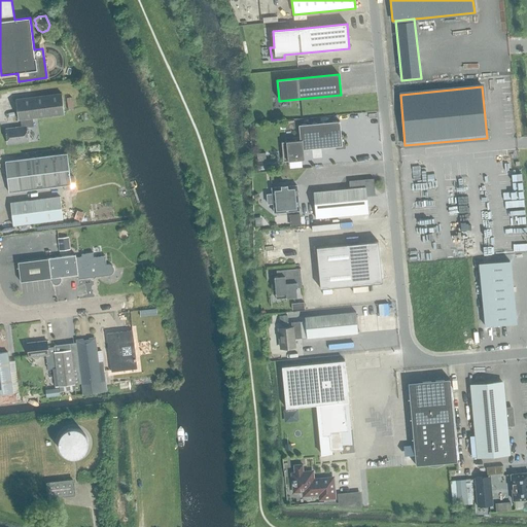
[(21,128),(6,130),(7,144),(28,141),(26,128),(33,127),(32,118),(64,114),(64,111),(62,94),(15,100),(19,120),(20,120),(21,128)]
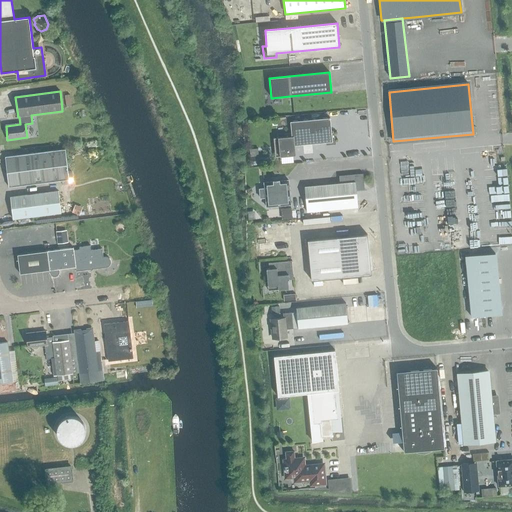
[(278,126),(286,125),(286,117),(277,118),(278,126)]
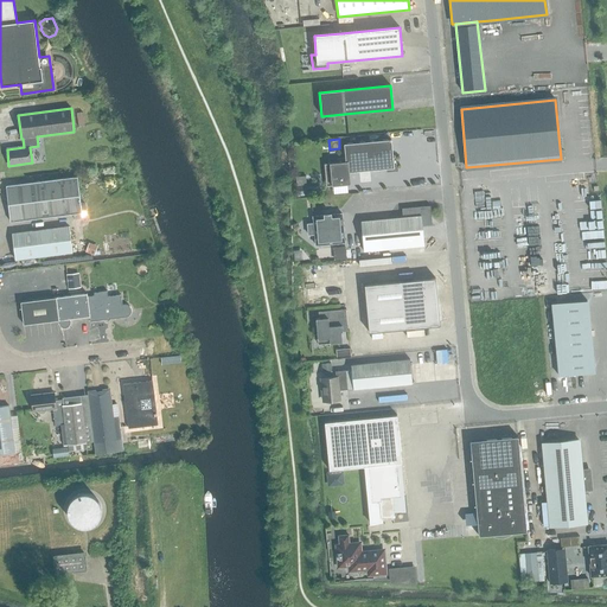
[(327,164),(330,186),(350,185),(349,172),(394,168),(391,140),(344,145),(345,159),(337,159),(337,163),(327,164)]
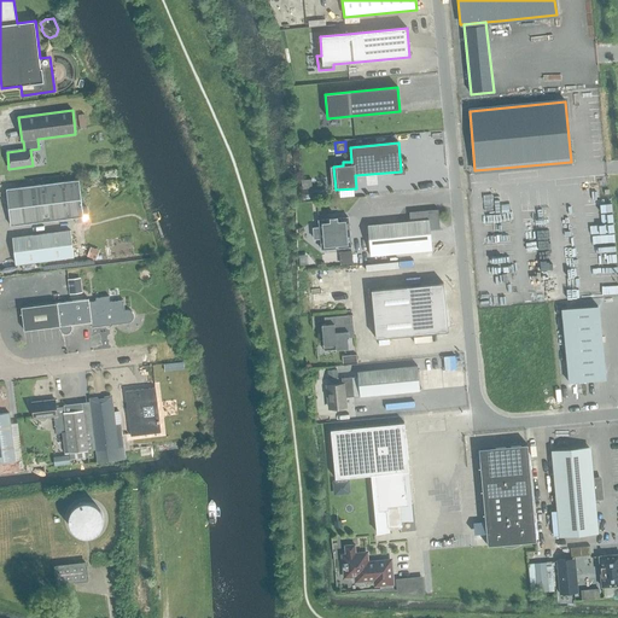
[(82,207),(79,180),(53,184),(6,190),(10,227),(58,221),(69,219),(73,219),(73,221),(75,223),(83,222),(88,216),(87,209),(85,207),(82,207)]
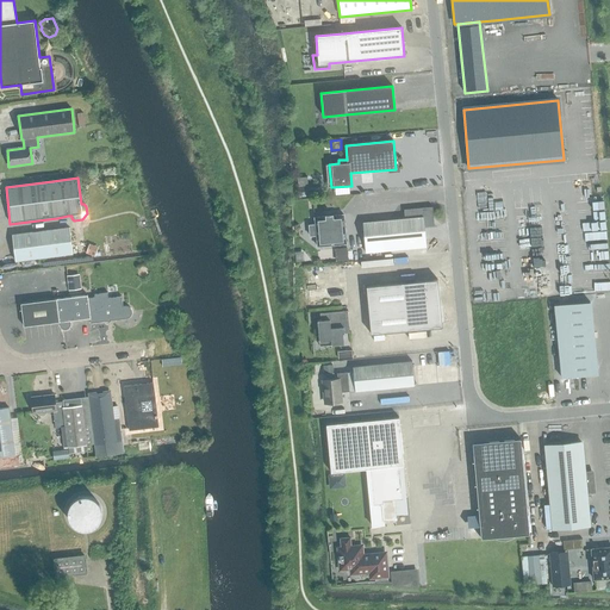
[(306,179),(297,179),(298,190),(307,188),(306,179)]
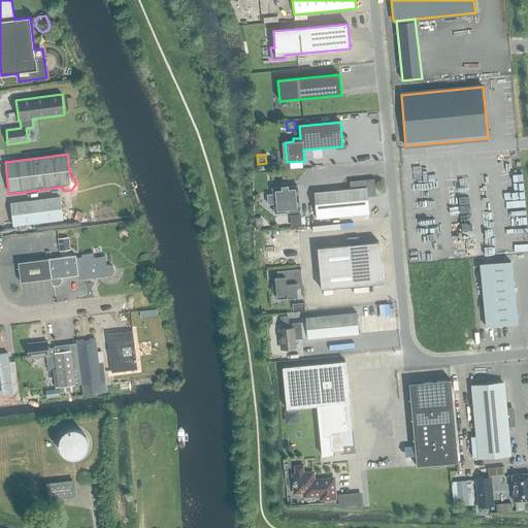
[(315,193),(317,219),(368,215),(368,212),(367,203),(367,195),(374,194),(373,180),(374,180),(374,179),(350,182),(350,183),(351,183),(352,189),(315,193)]
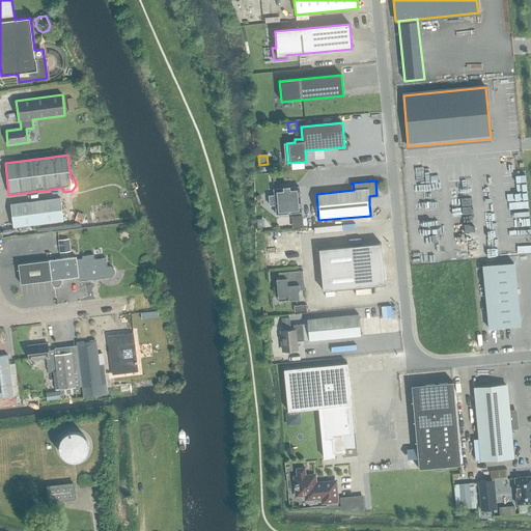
[(269,196),(270,205),(275,205),(276,215),(301,213),(299,187),(289,188),(289,187),(283,188),(283,189),(274,190),(274,196),(269,196)]
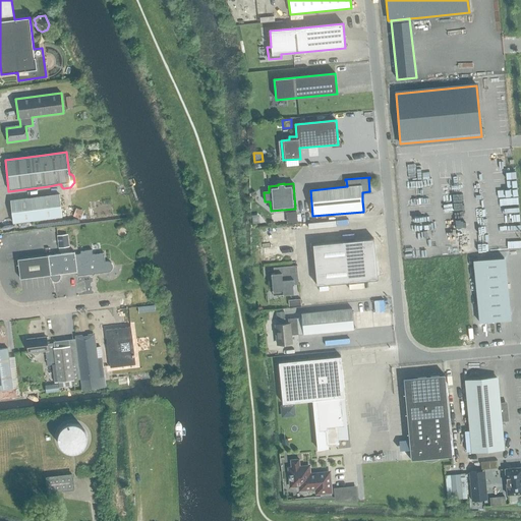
[(10,201),(12,223),(62,217),(59,194),(10,201)]
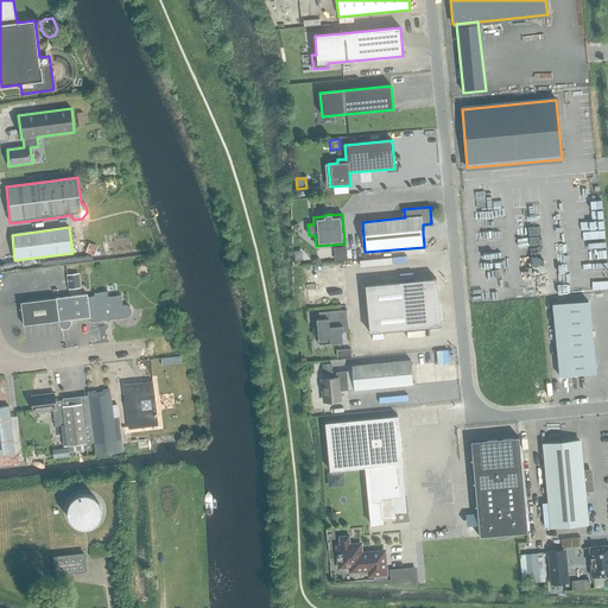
[(344,249),(333,251),(334,263),(346,261),(344,249)]
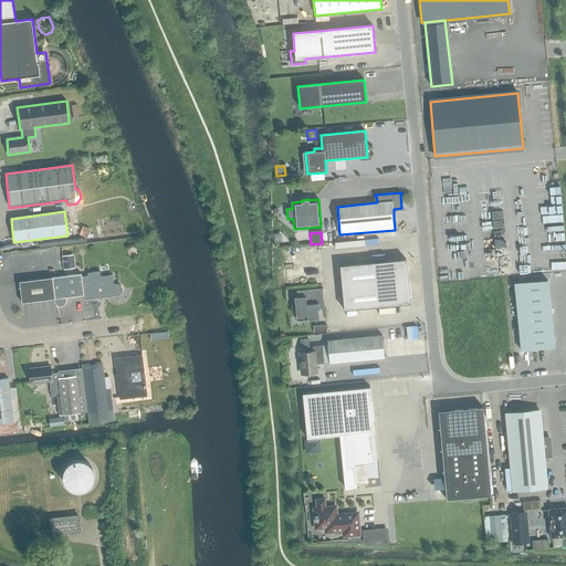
[(62,257),(63,270),(75,269),(74,255),(62,257)]
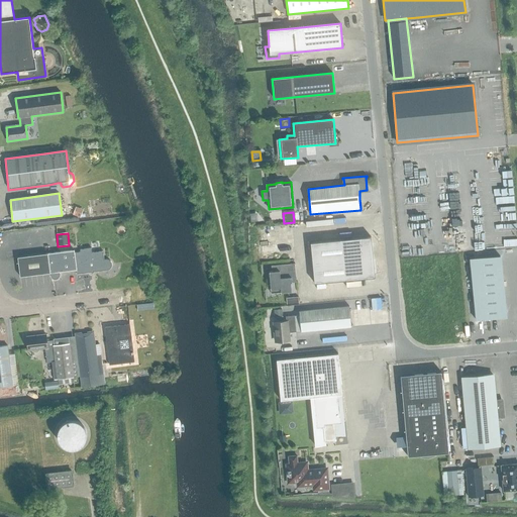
[(310,243),(314,284),(375,278),(374,272),(378,270),(373,253),(371,237),(310,243)]
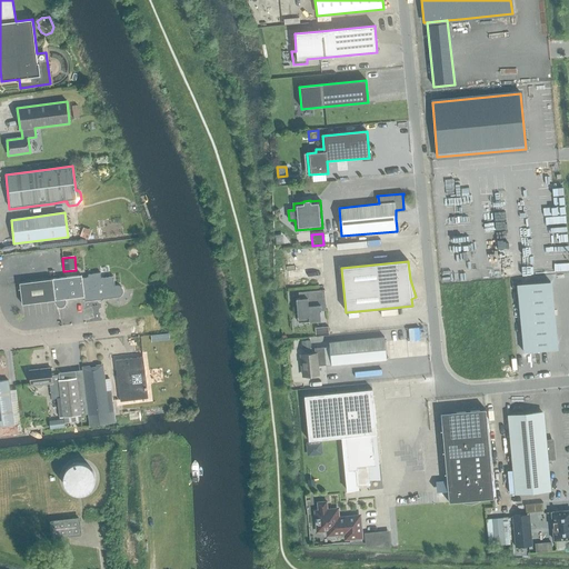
[(53,301),(55,300),(55,303),(56,306),(58,307),(61,308),(63,307),(66,305),(66,302),(66,299),(83,297),(83,301),(116,298),(118,297),(120,297),(122,295),(123,292),(122,290),(121,288),(119,287),(117,286),(115,287),(115,286),(113,277),(101,278),(100,273),(88,275),(88,278),(82,278),(81,276),(65,278),(19,283),(21,305),(53,301)]
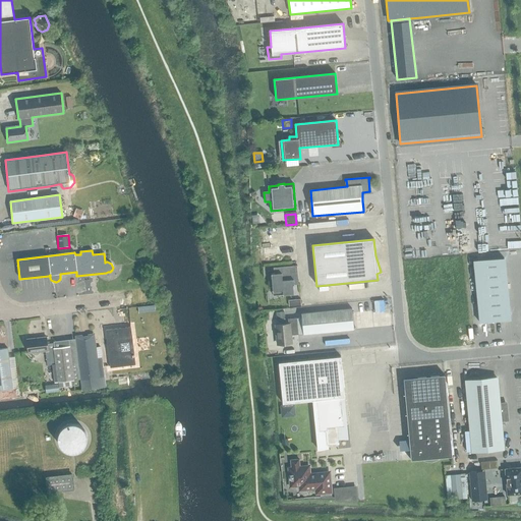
[(477,296),(479,323),(510,320),(508,293),(505,258),(474,262),(477,296)]
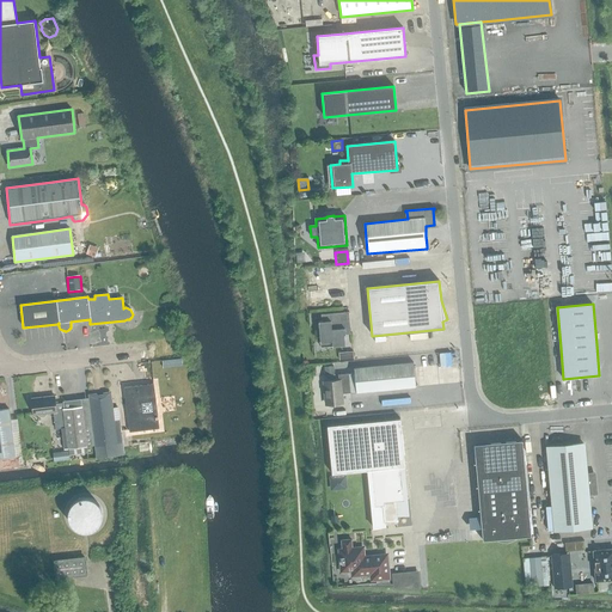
[(348,313),(349,313),(349,312),(320,314),(322,322),(318,322),(320,342),(331,342),(332,347),(344,346),(343,335),(346,335),(344,324),(349,324),(348,313)]
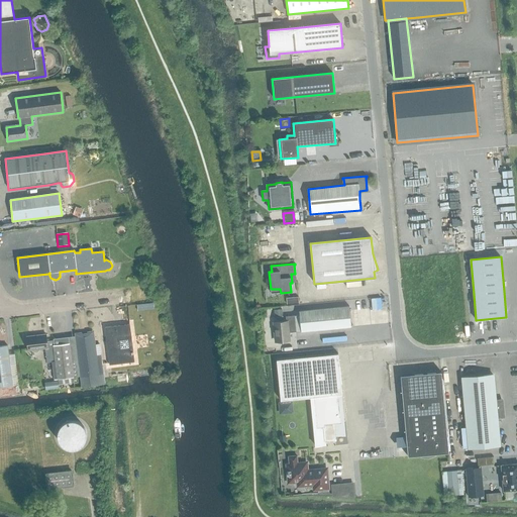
[(295,315),(286,316),(286,321),(274,322),(276,341),(289,340),(288,332),(295,332),(351,327),(349,307),(299,311),(299,315),(295,316),(295,315)]
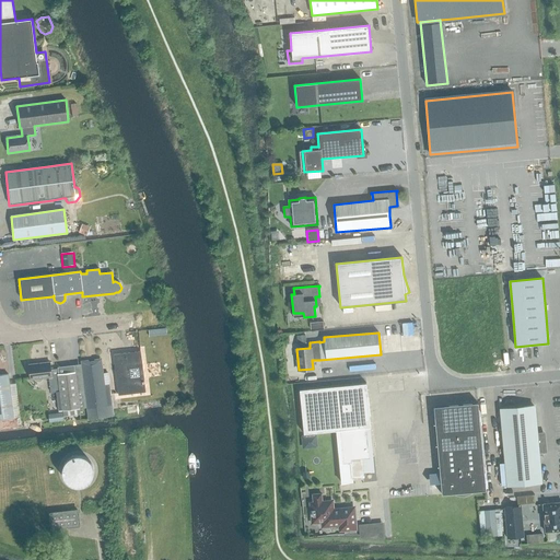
[(143,380),(141,362),(140,351),(113,354),(118,395),(146,392),(143,380)]
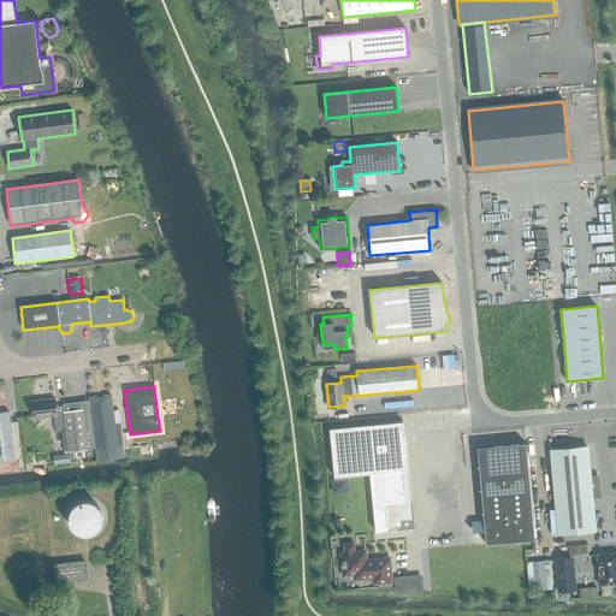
[(53,415),(55,432),(58,432),(61,431),(65,452),(87,450),(82,409),(63,412),(63,413),(57,414),(54,398),(31,402),(34,418),(37,418),(37,419),(40,420),(45,420),(47,418),(47,416),(53,415)]
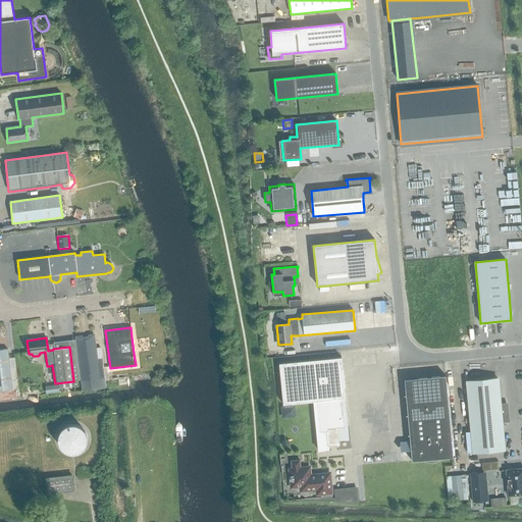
[(91,338),(76,341),(82,380),(83,390),(105,388),(101,358),(100,348),(96,349),(92,349),(91,338)]
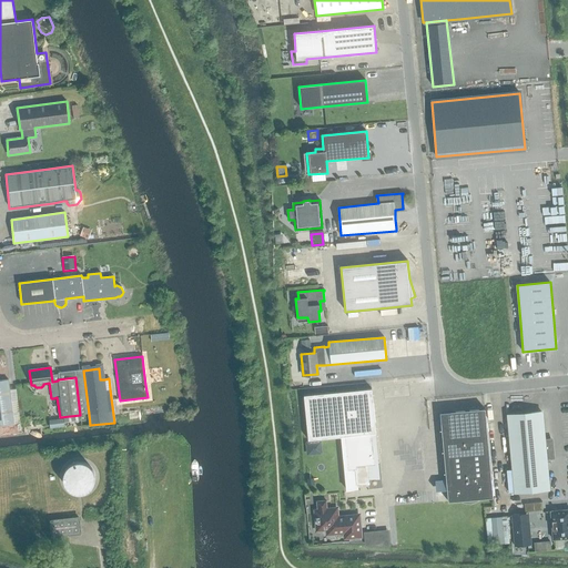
[(0,425),(13,424),(8,379),(0,381),(0,425)]
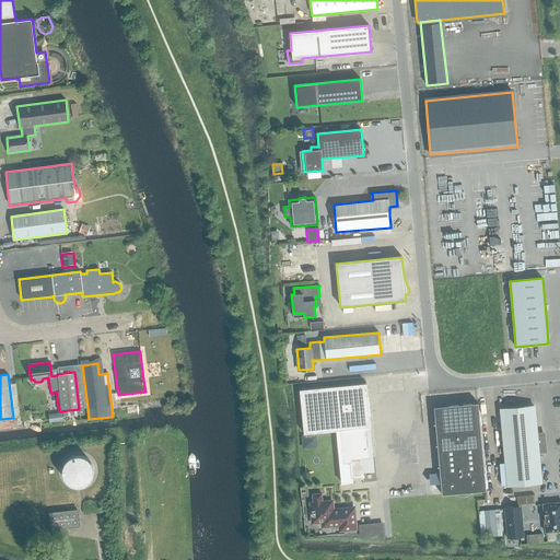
[(300,389),(303,434),(336,431),(341,483),(352,482),(352,477),(362,476),(362,471),(373,470),(369,428),(370,428),(366,384),(300,389)]
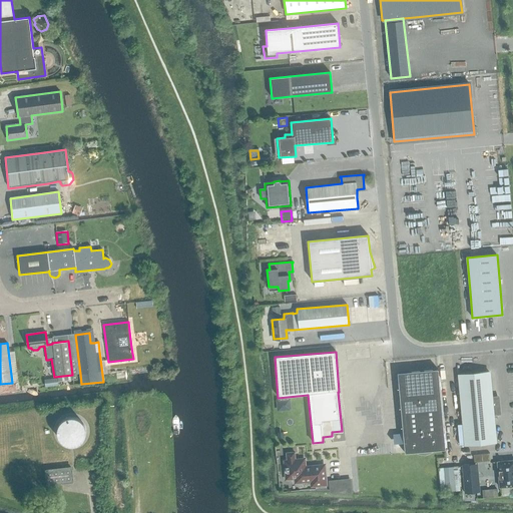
[(445,450),(437,369),(407,372),(398,383),(403,434),(393,435),(394,443),(404,443),(405,453),(418,452),(418,454),(425,455),(431,452),(431,451),(444,450),(445,450)]
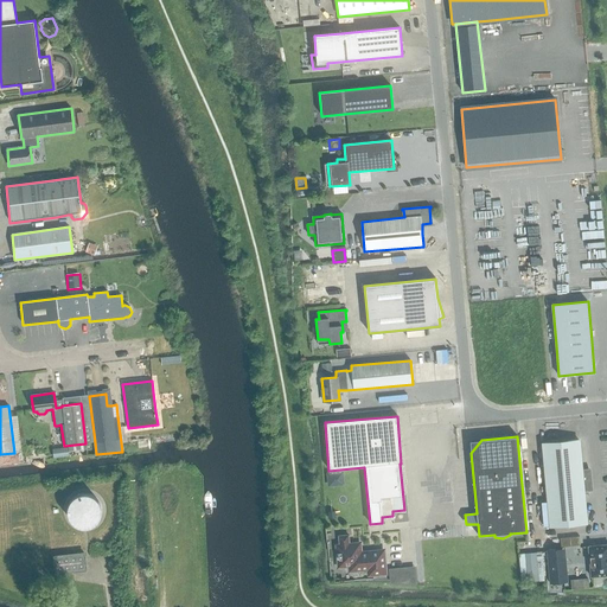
[(588,468),(581,470),(579,440),(543,443),(550,526),(586,523),(583,491),(590,491),(588,468)]
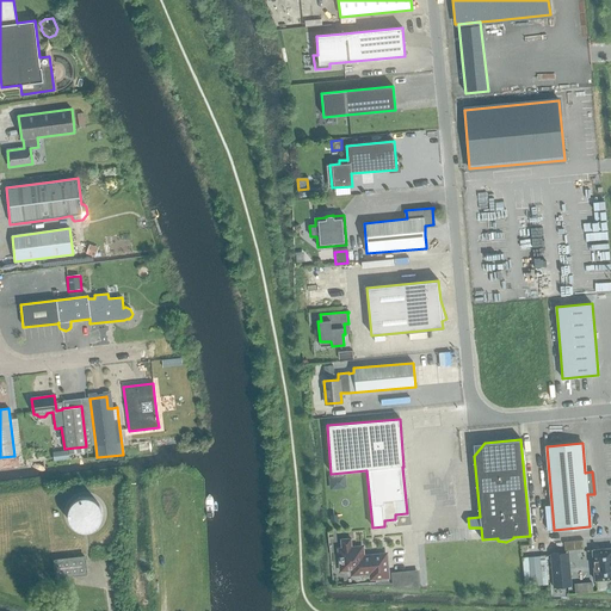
[(53,452),(54,462),(69,460),(68,450),(53,452)]
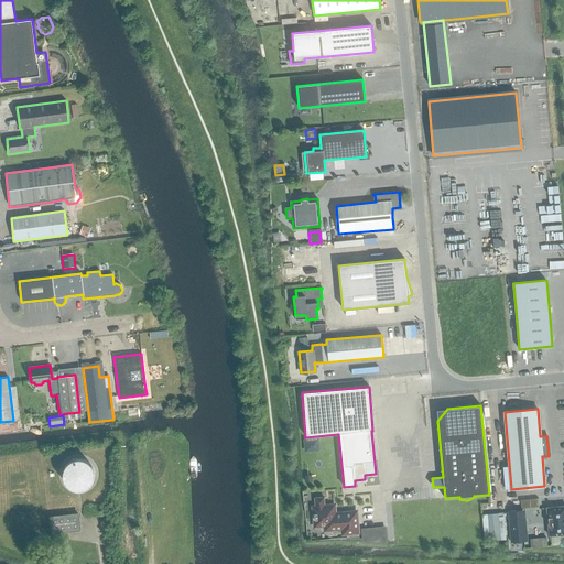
[(321,437),(306,437),(306,451),(322,449),(321,437)]
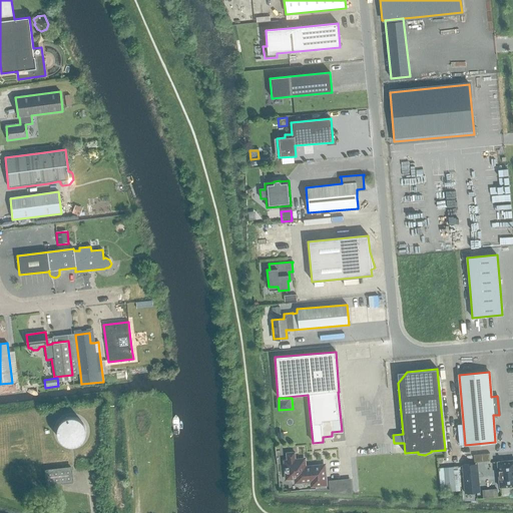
[(57,429),(57,434),(58,438),(60,442),(64,444),(68,446),(72,446),(76,445),(80,443),(83,439),(85,435),(85,431),(84,427),(82,423),(78,420),(74,418),(69,418),(65,419),(61,421),(58,425),(57,429)]
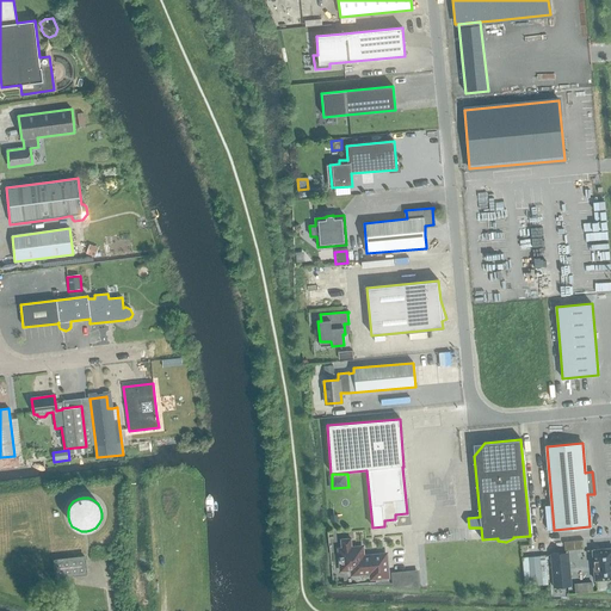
[(340,555),(338,555),(339,565),(341,565),(341,569),(353,568),(355,574),(370,573),(371,578),(387,576),(384,555),(362,557),(360,549),(351,549),(350,538),(340,539),(341,550),(340,550),(340,555)]
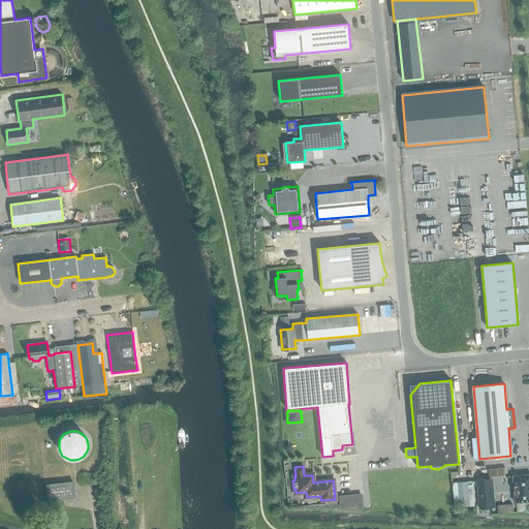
[(528,500),(528,474),(512,476),(515,502),(528,500)]
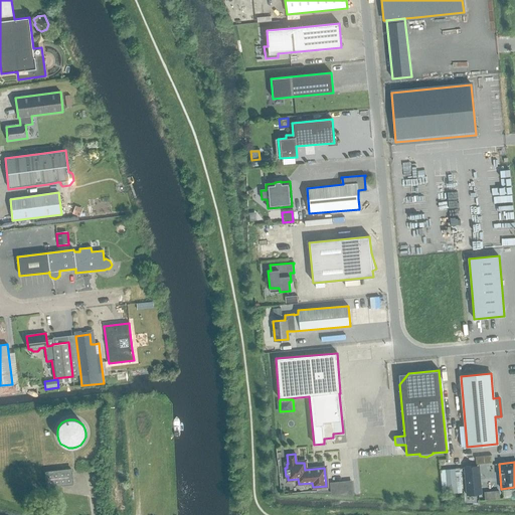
[(481,494),(479,466),(476,466),(464,467),(466,495),(478,494),(481,494)]
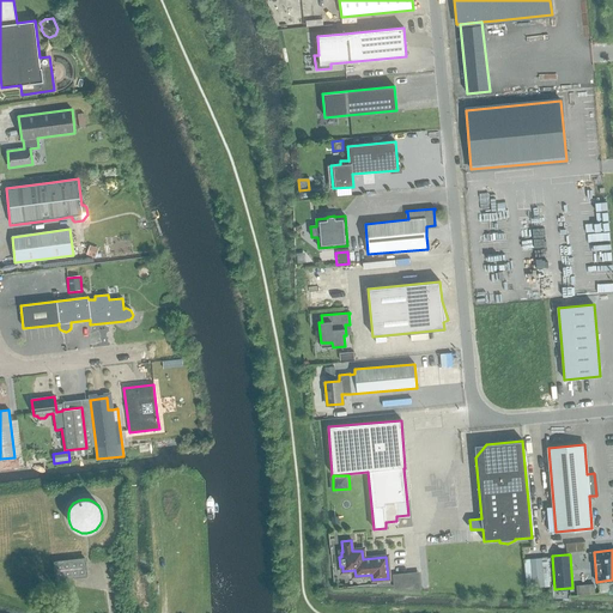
[(527,589),(550,587),(547,558),(525,560),(527,589)]
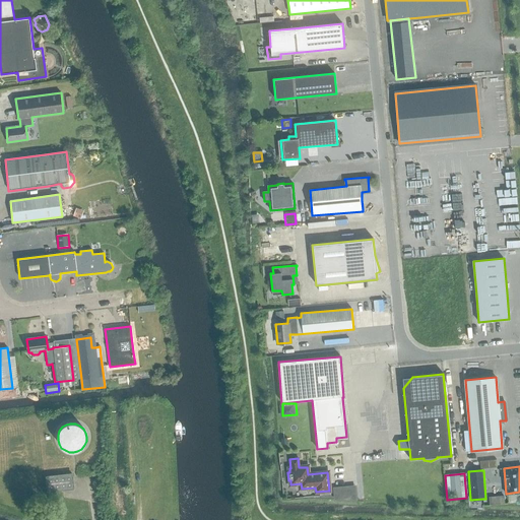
[(46,477),(48,492),(73,489),(71,474),(46,477)]
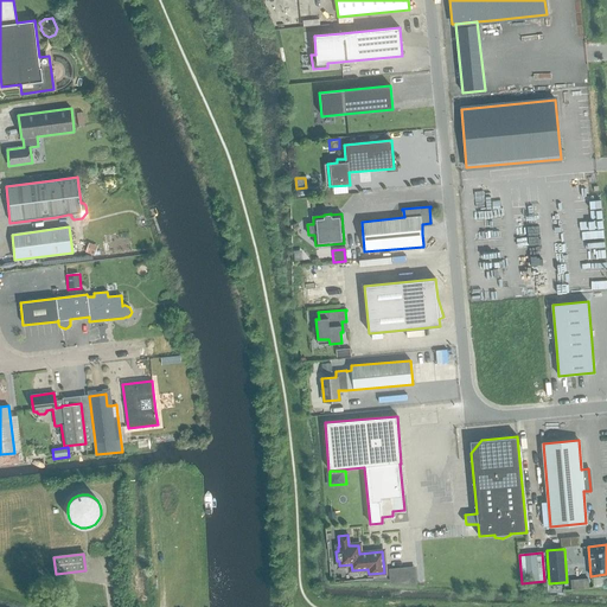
[(416,586),(415,570),(389,573),(389,586),(416,586)]
